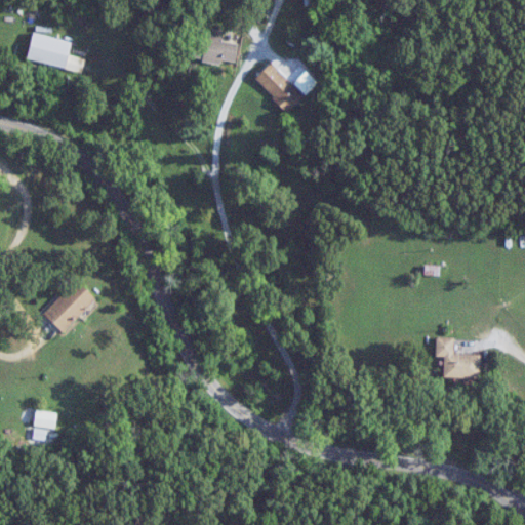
[(191,57),(236,65),(239,44),(221,41),(224,30),(211,29),(209,38),(195,36),(191,57)]
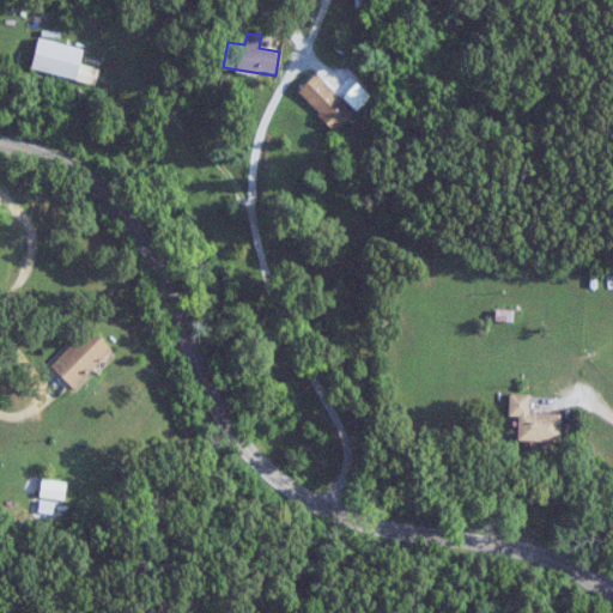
[(99,68),(79,64),(83,48),(38,38),(31,70),(96,84),(99,68)]
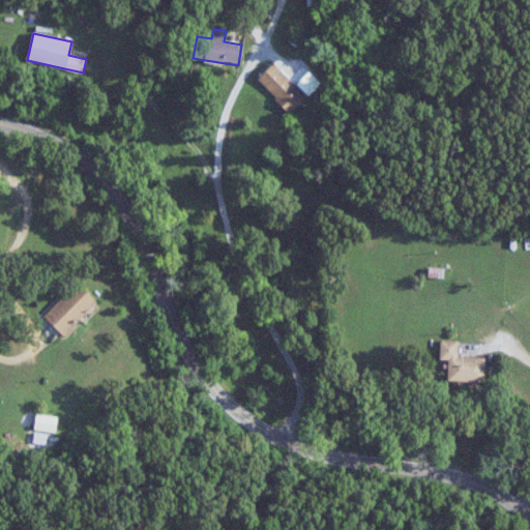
[(290,114),(313,92),(291,70),(287,75),(274,62),(257,80),(290,114)]
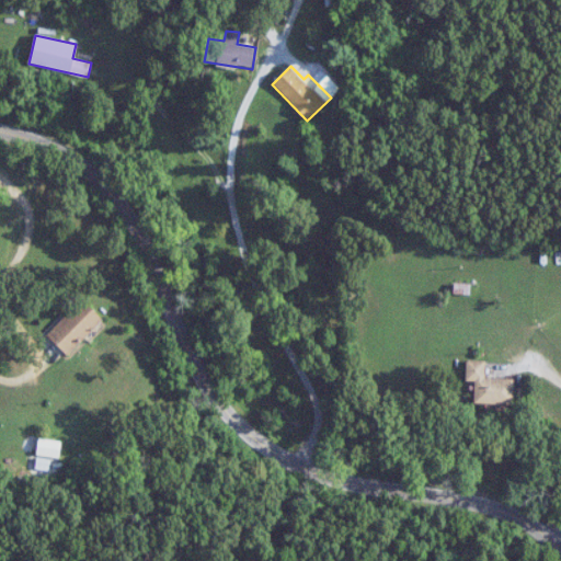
[(68,355),(103,320),(81,299),(47,334),(68,355)]
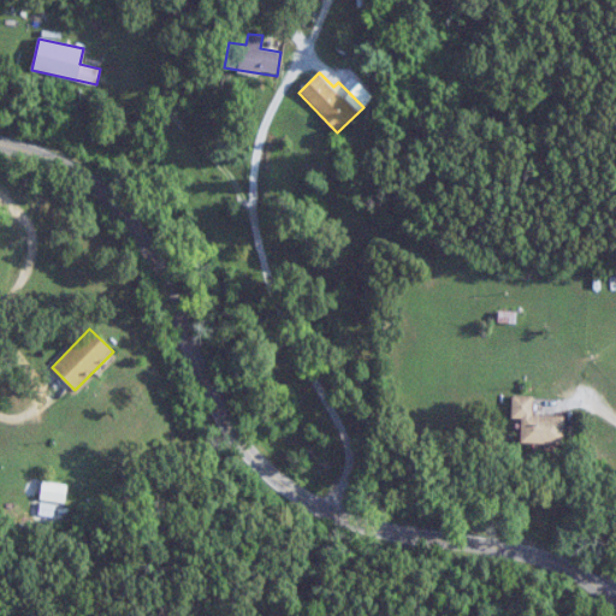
[(533,396),(513,396),(513,433),(519,433),(519,444),(564,445),(564,415),(532,415),(533,396)]
